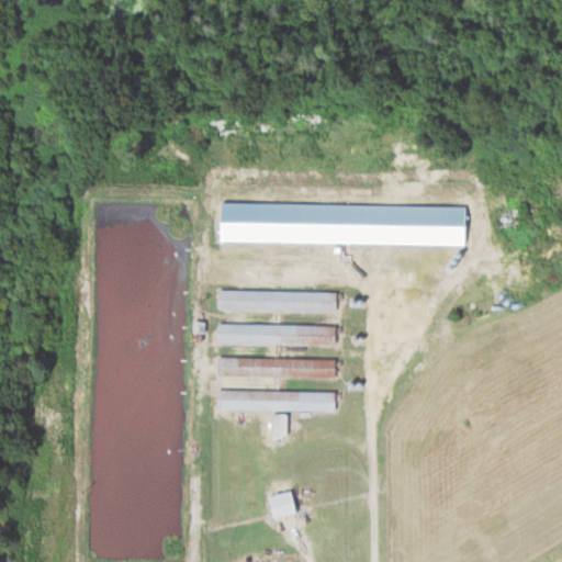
[(372,181),(221,179),(221,208),(372,211),(372,181)]
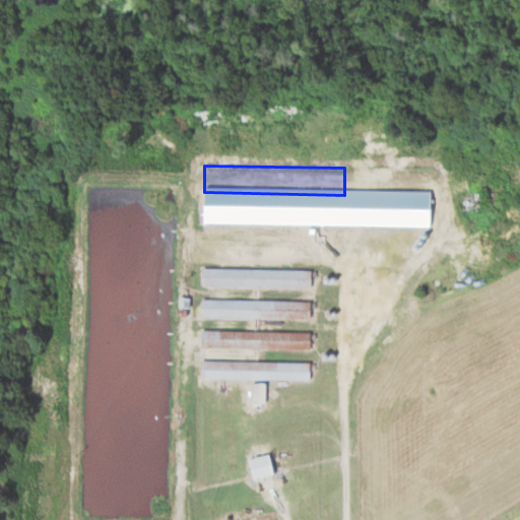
[(340,247),(340,217),(203,215),(203,245),(340,247)]
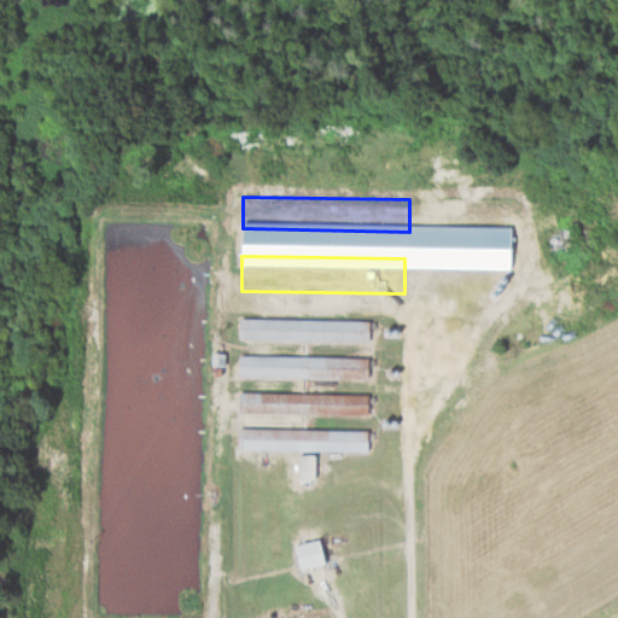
[(240,339),(368,342),(369,320),(240,318),(240,339)]
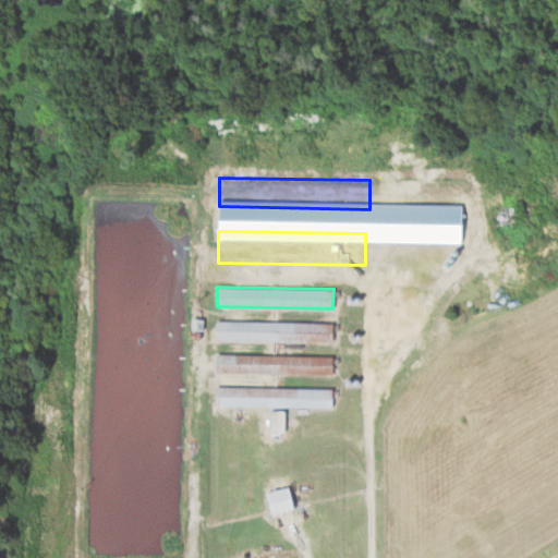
[(334,342),(334,323),(217,319),(216,339),(334,342)]
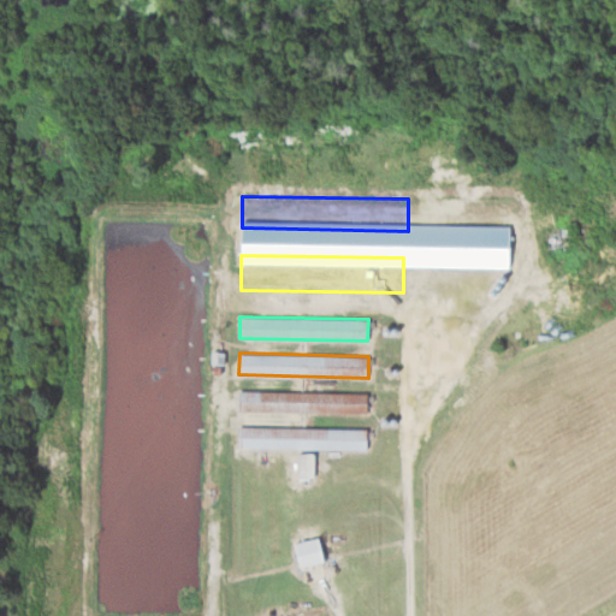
[(368,392),(238,390),(238,413),(367,414),(368,392)]
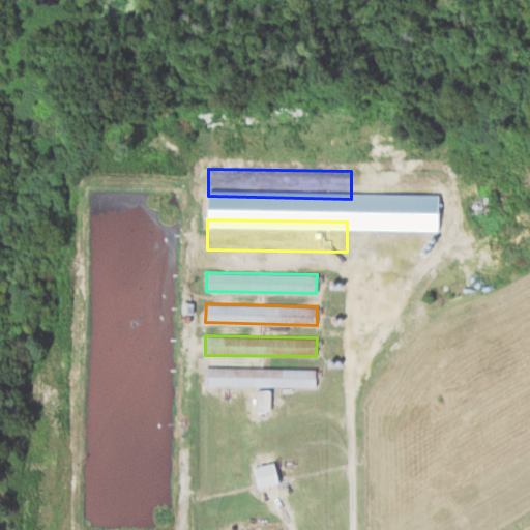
[(316,369),(206,367),(205,386),(316,387),(316,369)]
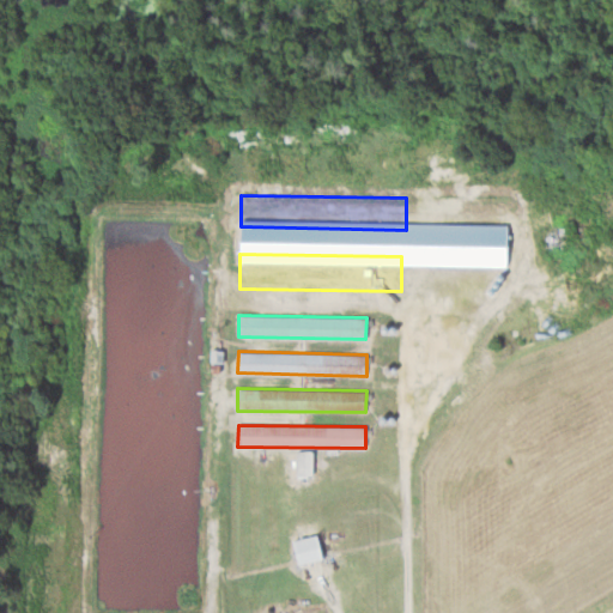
[(297,475),(313,475),(313,450),(297,450),(297,475)]
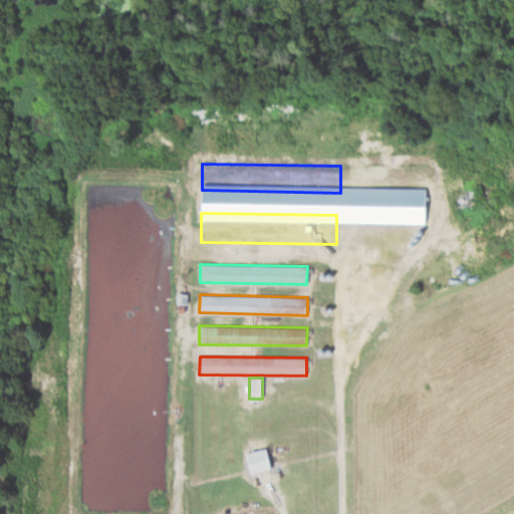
[(271,469),(266,449),(246,453),(250,474),(271,469)]
